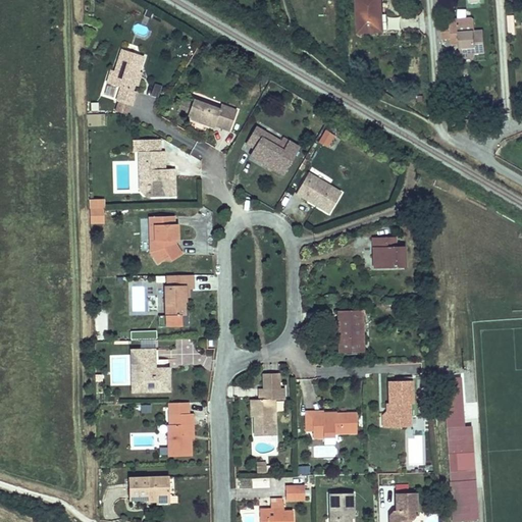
[(377,14),(382,13),(380,0),(356,0),(359,33),(378,32),(377,14)]
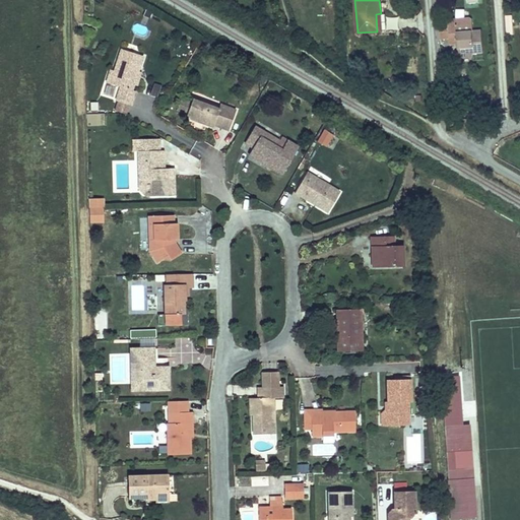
[(384,13),(381,13),(376,14),(377,31),(385,30),(384,13)]
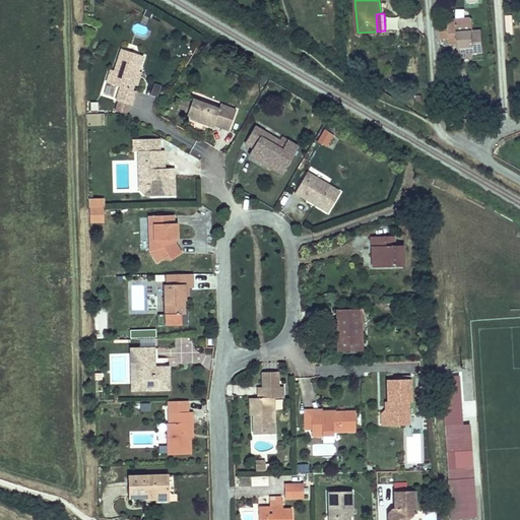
[(457,38),(458,44),(458,54),(472,53),(483,53),(481,30),(472,31),(471,20),(469,18),(448,20),(449,24),(446,24),(439,25),(440,39),(457,38)]
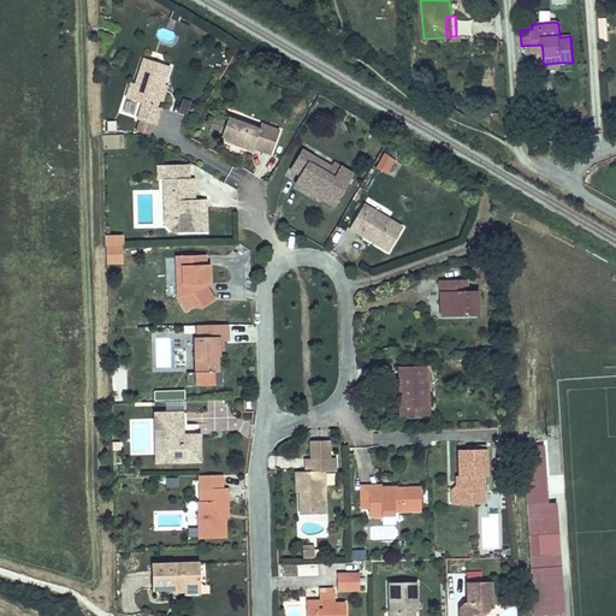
[(159,101),(164,84),(170,67),(144,59),(136,84),(131,100),(143,104),(137,119),(140,120),(154,125),(155,125),(161,108),(157,107),(159,101)]
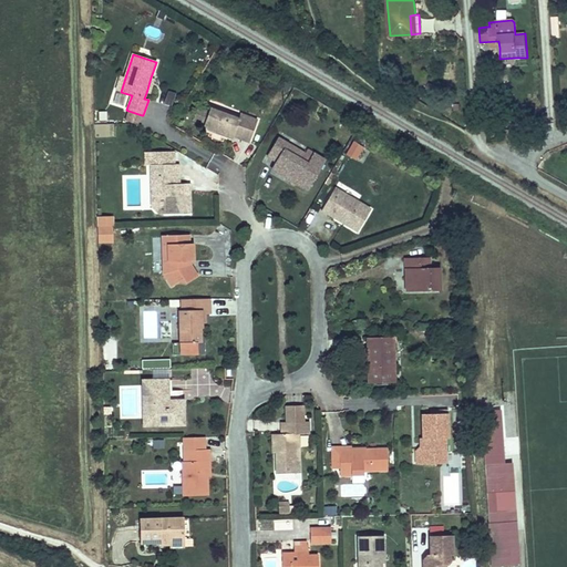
[(121,92),(125,78),(120,75),(115,90),(121,92)]
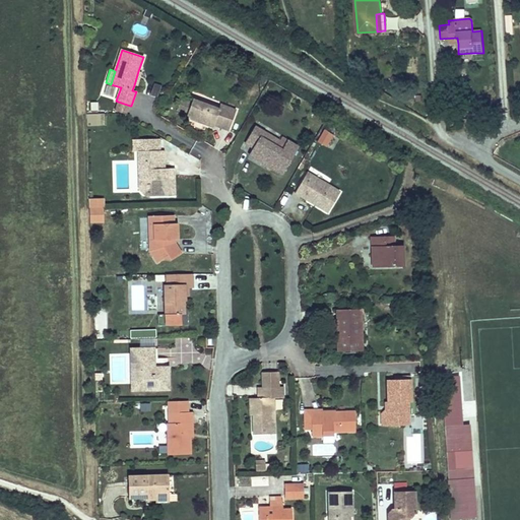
[(138,86),(142,72),(138,71),(134,85),(138,86)]
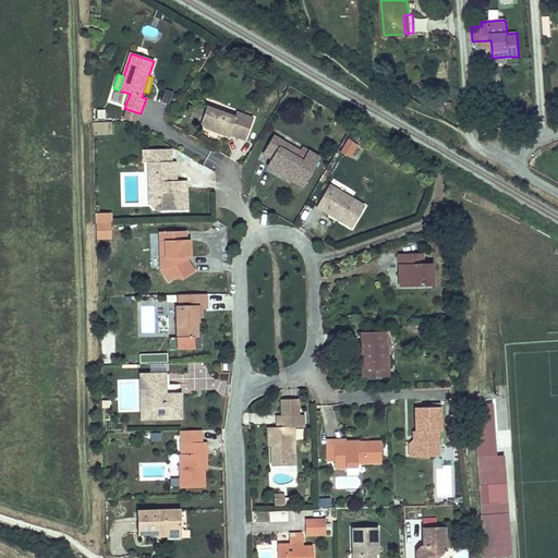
[(286,84),(277,79),(274,84),(282,89),(286,84)]
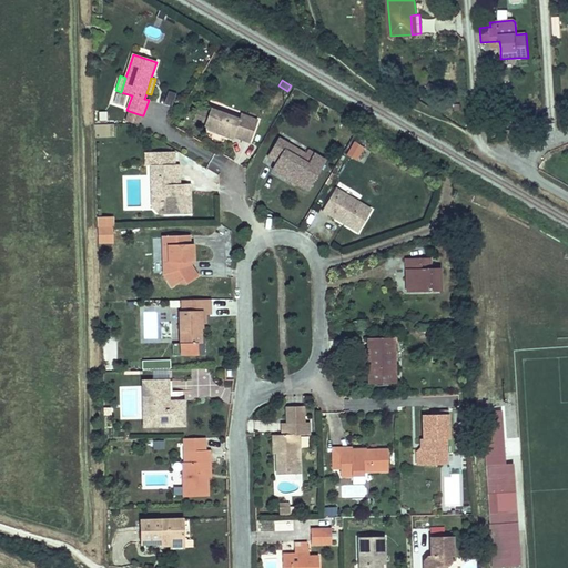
[(165,90),(161,102),(172,107),(175,94),(165,90)]
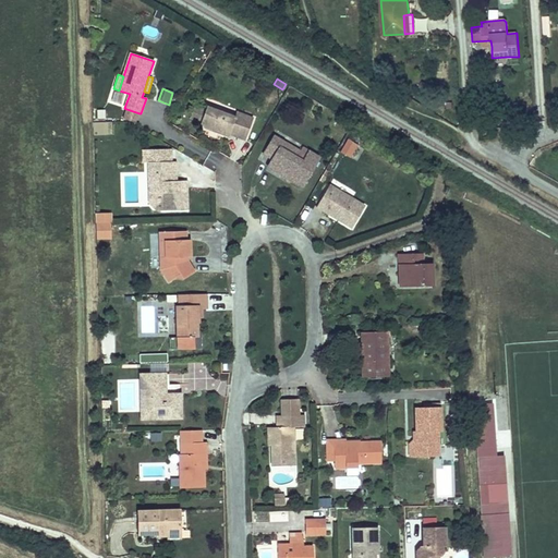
[(201,123),(206,109),(195,106),(190,119),(201,123)]
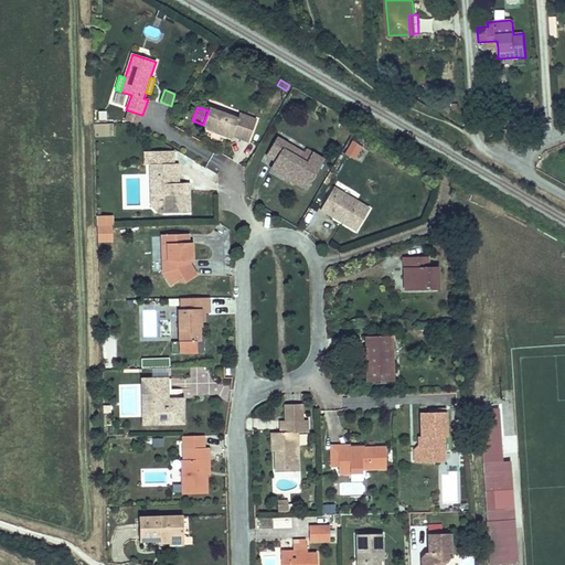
[(248,141),(256,120),(240,114),(238,119),(210,108),(209,110),(203,125),(202,127),(232,138),(232,136),(236,125),(244,128),(240,139),(248,141)]
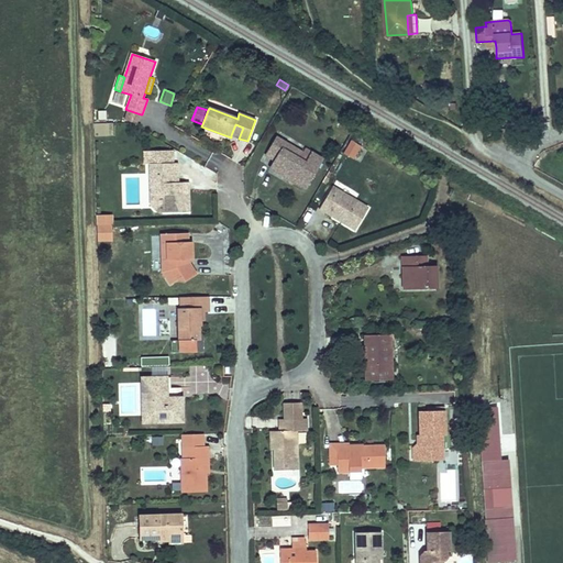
[(138,124),(141,114),(128,110),(123,120),(138,124)]
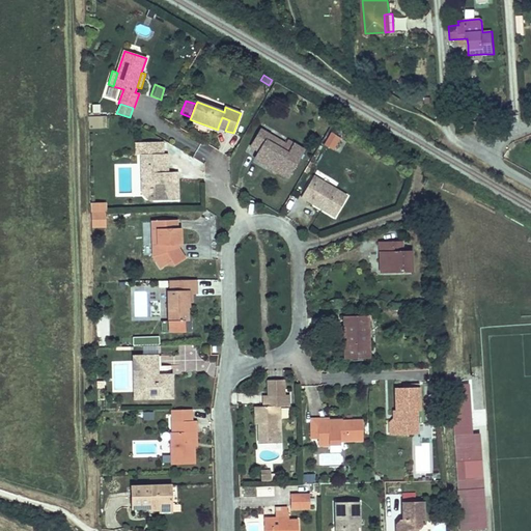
[(225,131),(229,120),(222,117),(218,128),(225,131)]
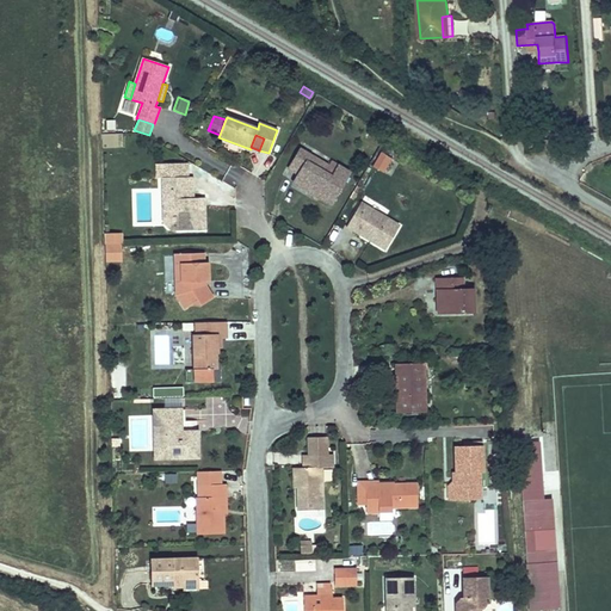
[(388,153),(393,144),(386,140),(381,148),(388,153)]
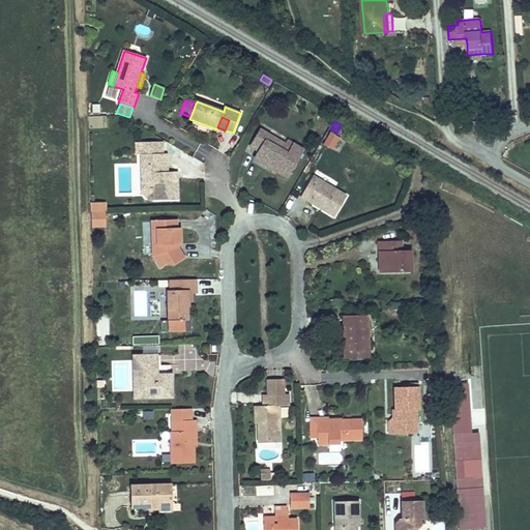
[(287,177),(303,150),(293,144),(288,153),(266,141),(269,135),(261,129),(251,146),(259,151),(255,158),(287,177)]
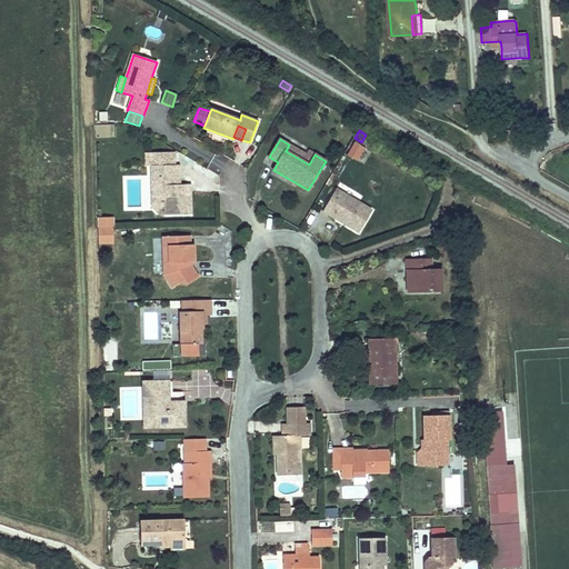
[(357,160),(365,148),(355,142),(348,155),(357,160)]
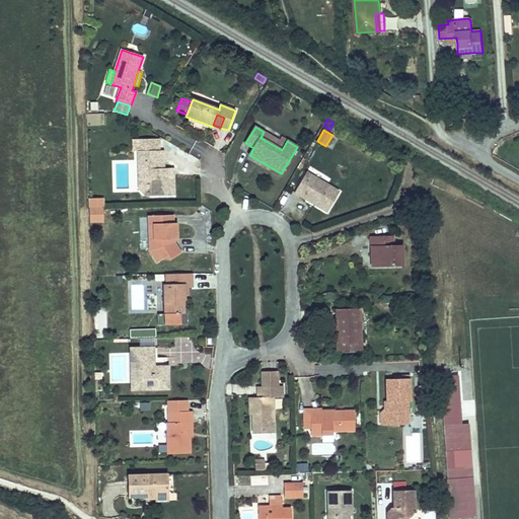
[(287,141),(281,138),(279,141),(264,132),(261,138),(282,150),(287,141)]
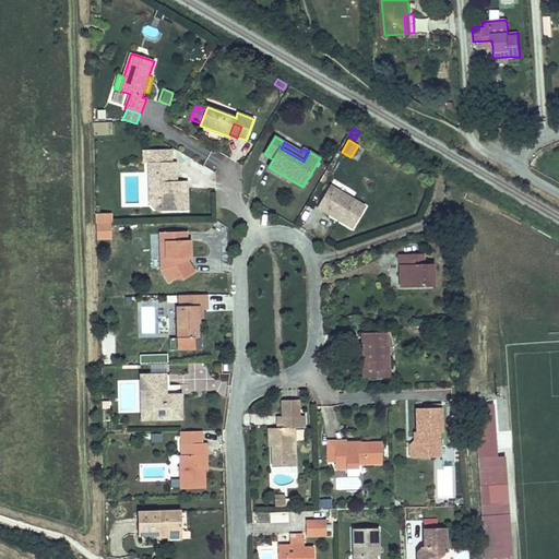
[(176,162),(176,150),(149,150),(149,163),(176,162)]
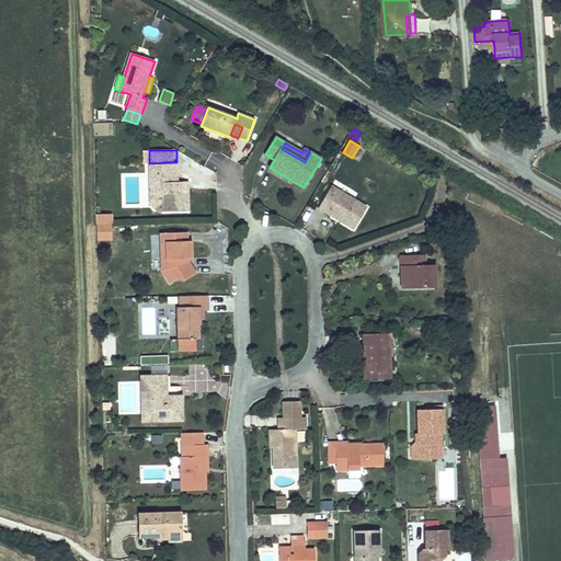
[(178,182),(176,162),(149,163),(150,195),(165,194),(165,212),(189,212),(187,187),(178,187),(178,182)]
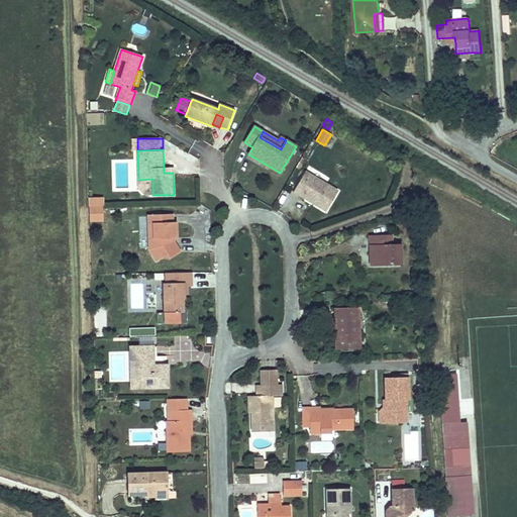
[(309,181),(312,176),(305,172),(302,177),(309,181)]
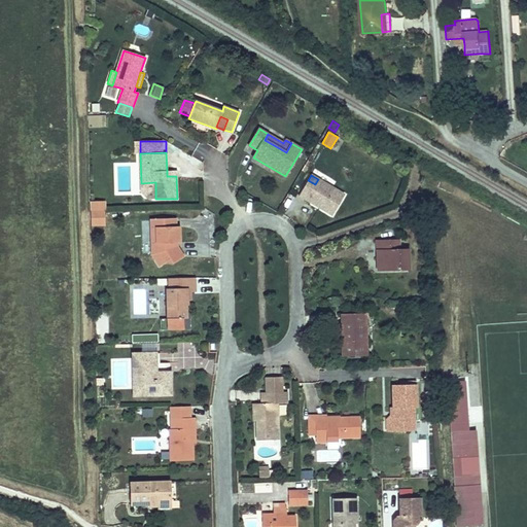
[(332,215),(345,195),(318,179),(315,184),(308,180),(300,196),(311,203),(314,202),(318,204),(316,206),(332,215)]
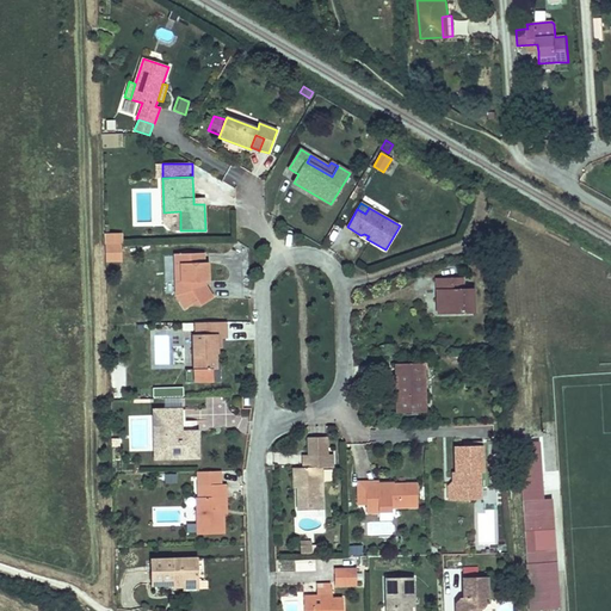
[(180,230),(180,211),(164,213),(164,224),(171,230),(180,230)]
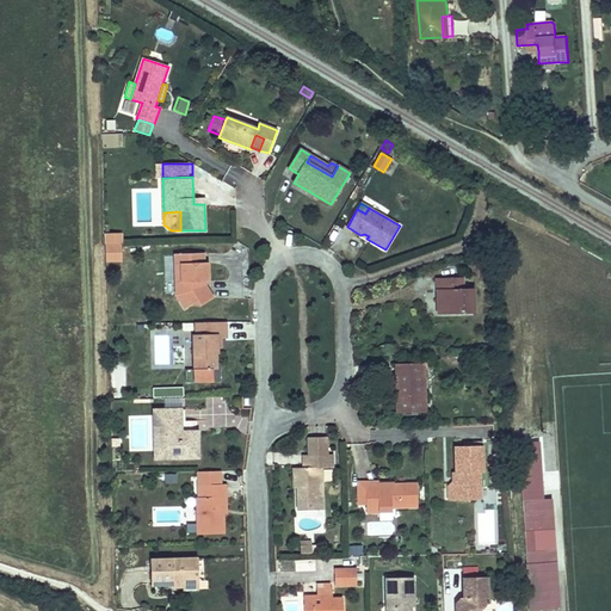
[(122,233),(105,234),(106,245),(122,245),(122,233)]
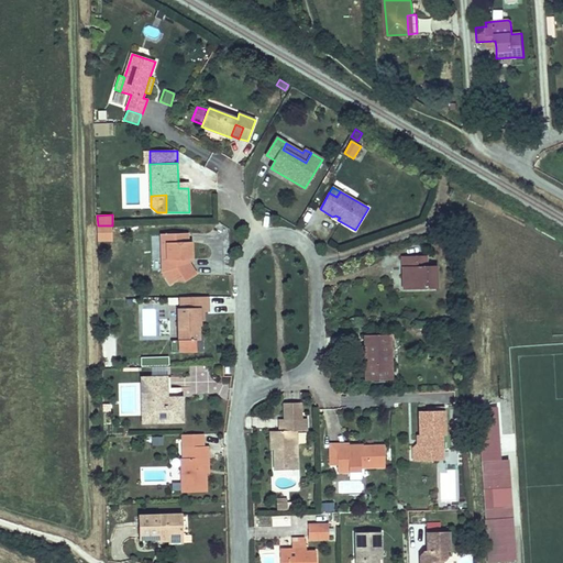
[(112,225),(98,225),(98,241),(113,240),(112,225)]
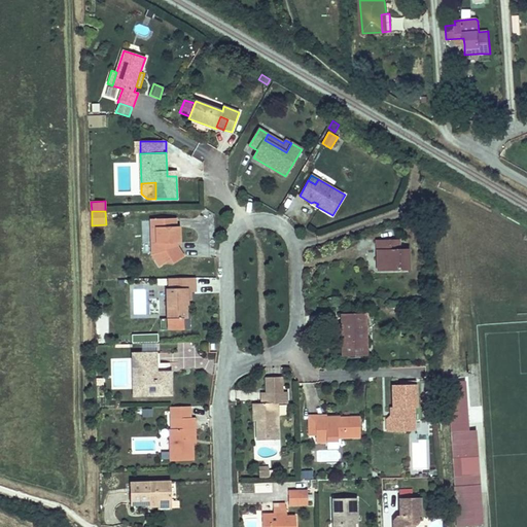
[(177,246),(177,242),(180,242),(179,227),(176,227),(176,219),(150,219),(152,254),(160,267),(166,261),(173,262),(183,256),(177,246)]
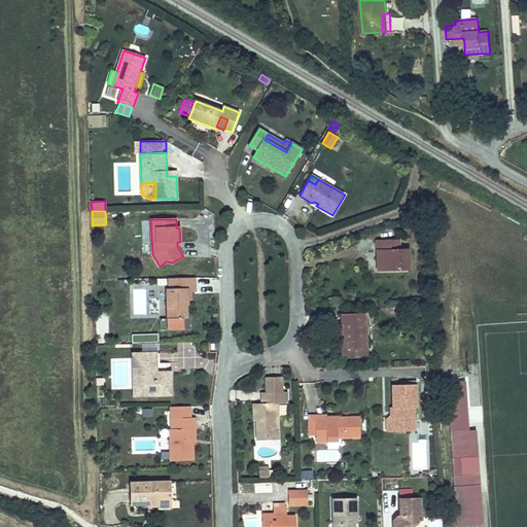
[(409,269),(408,250),(398,250),(398,241),(381,241),(381,251),(377,251),(378,270),(409,269)]
